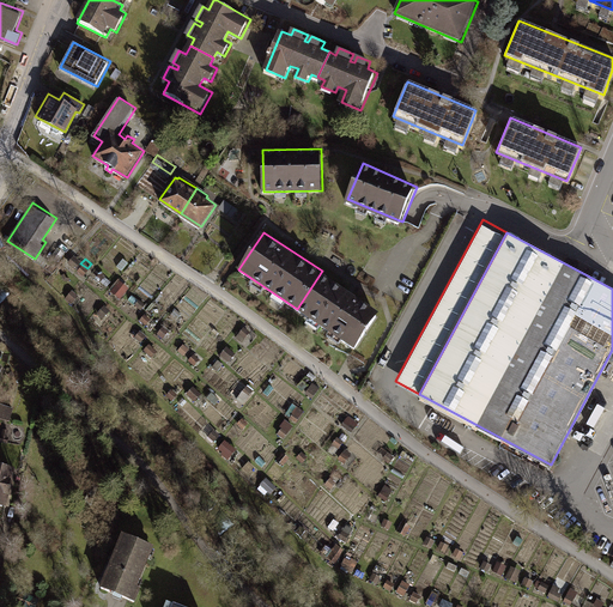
[(110,275),(98,266),(95,269),(107,279),(110,275)]
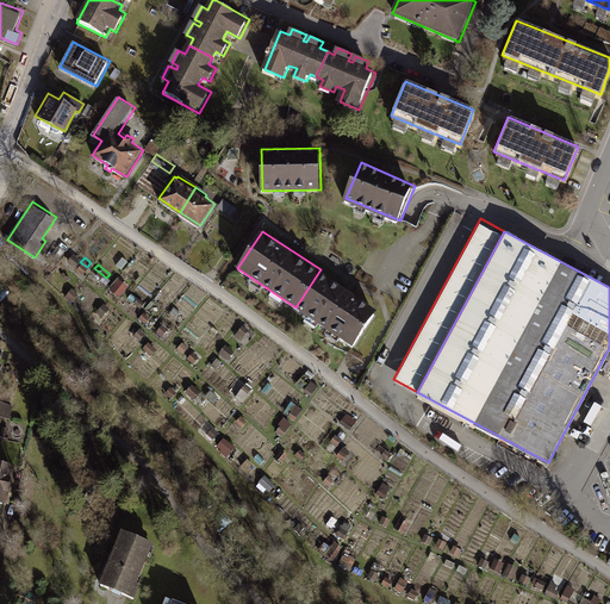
[(355,347),(380,309),(321,269),(296,307),(355,347)]
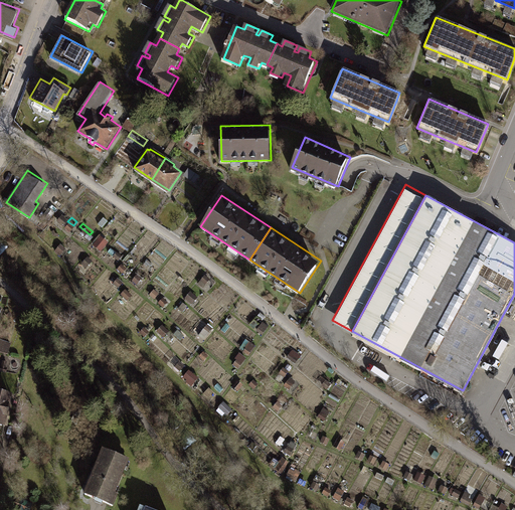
[(94,257),(89,252),(82,260),(88,264),(94,257)]
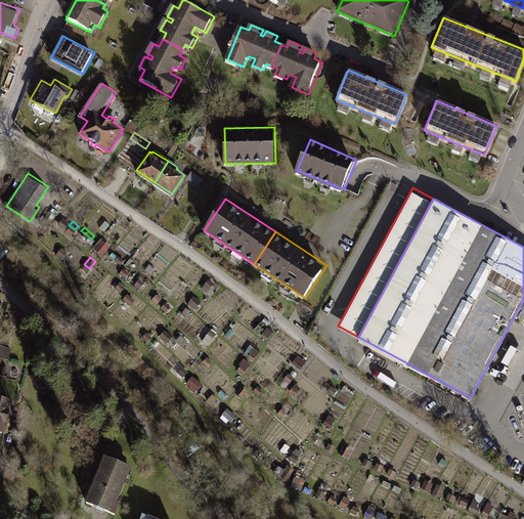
[(218,280),(211,274),(207,278),(214,285),(218,280)]
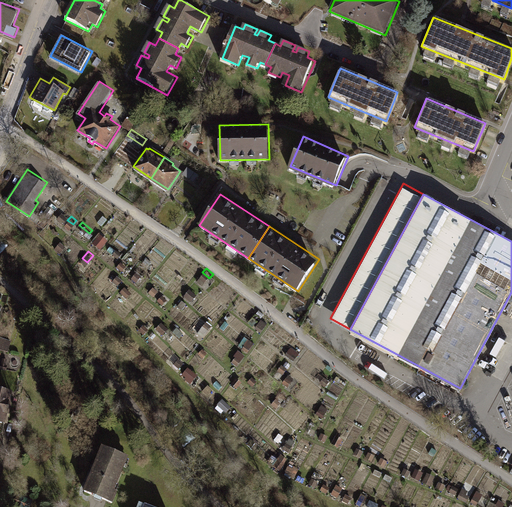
[(142,275),(136,269),(133,273),(139,278),(142,275)]
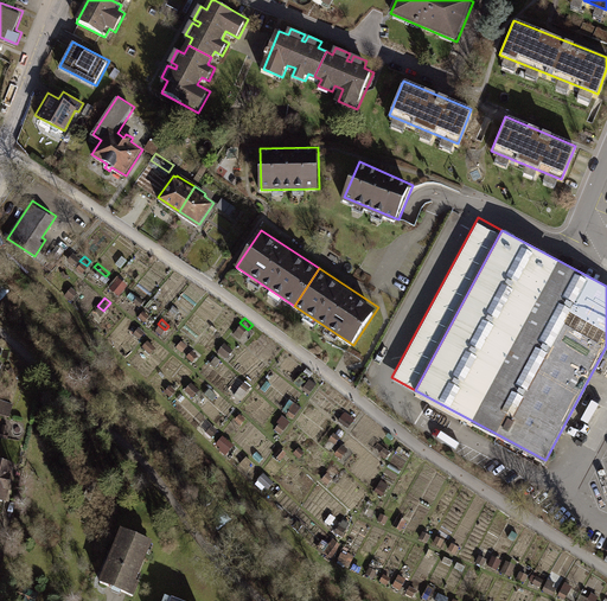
[(146,328),(140,324),(135,328),(141,333),(146,328)]
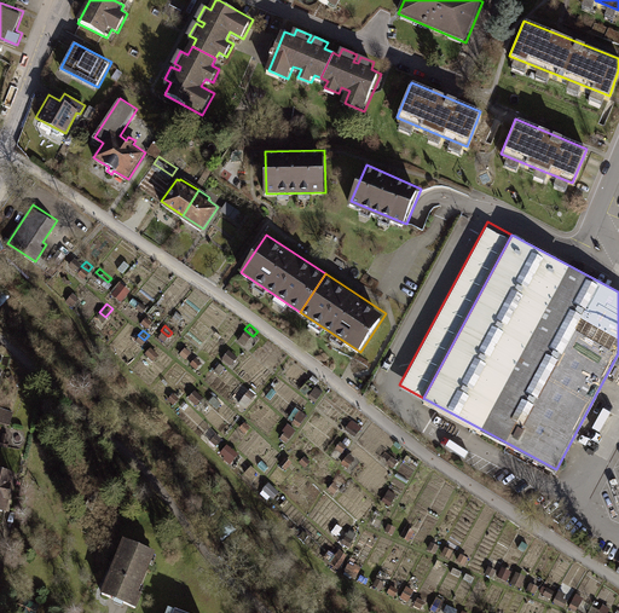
[(195,347),(186,340),(180,347),(189,354),(195,347)]
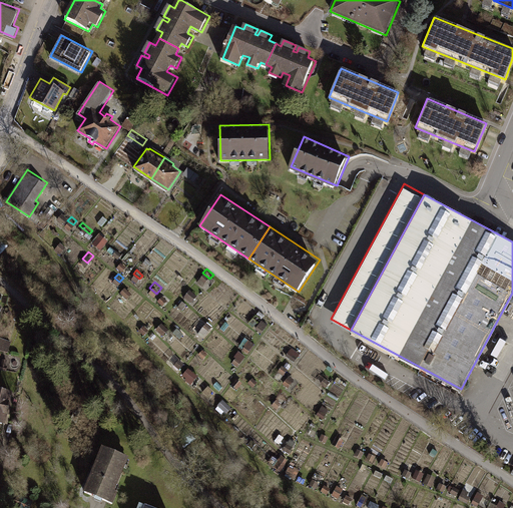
[(132,291),(125,286),(121,291),(128,296),(132,291)]
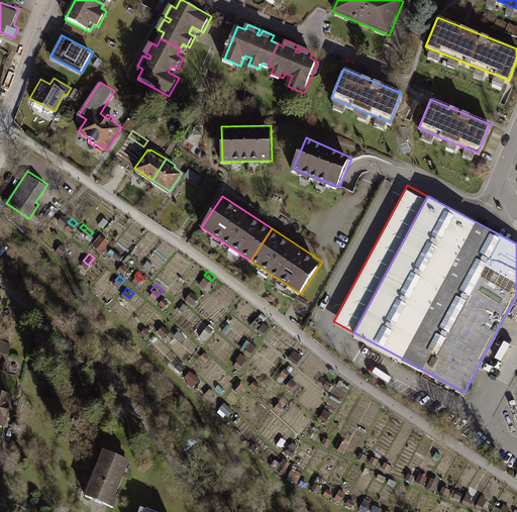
[(200,296),(191,289),(187,294),(195,301),(200,296)]
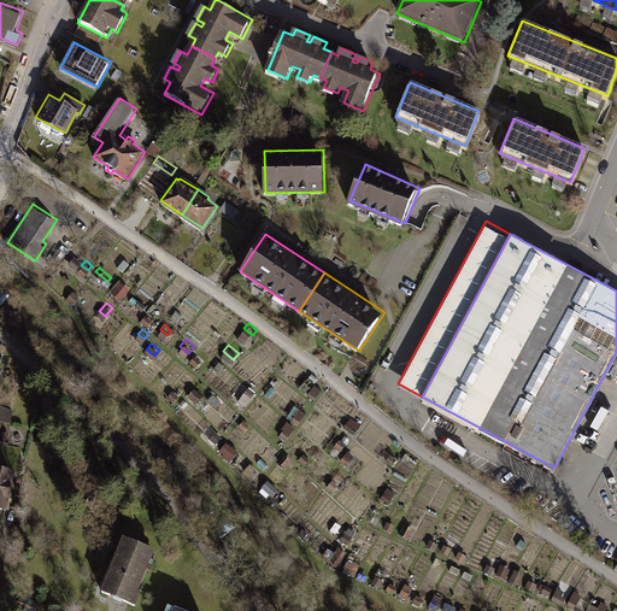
[(323,386),(317,381),(312,389),(318,393),(323,386)]
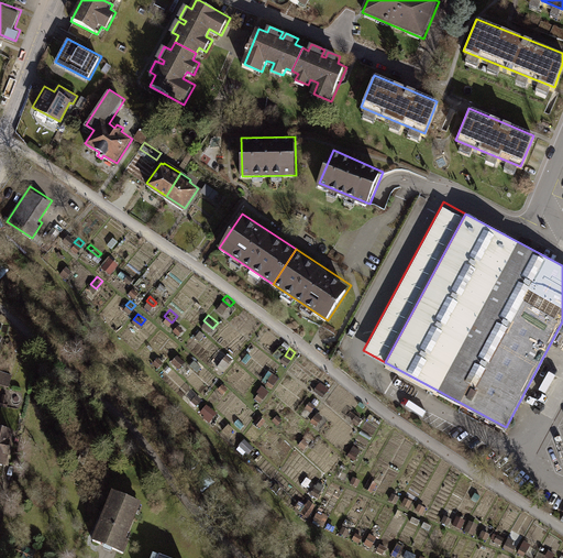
[(164,359),(157,352),(153,358),(159,364),(164,359)]
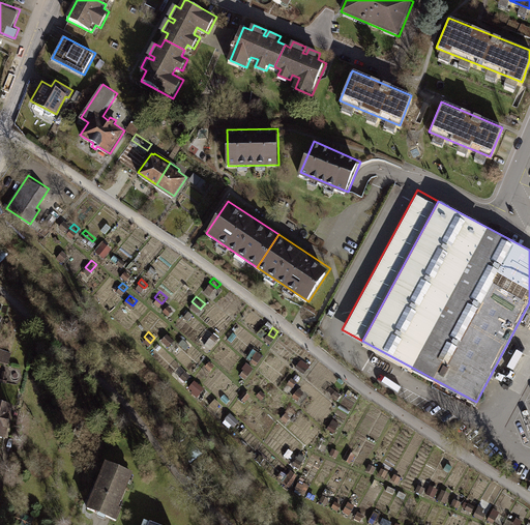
[(174,337),(168,331),(163,338),(169,344),(174,337)]
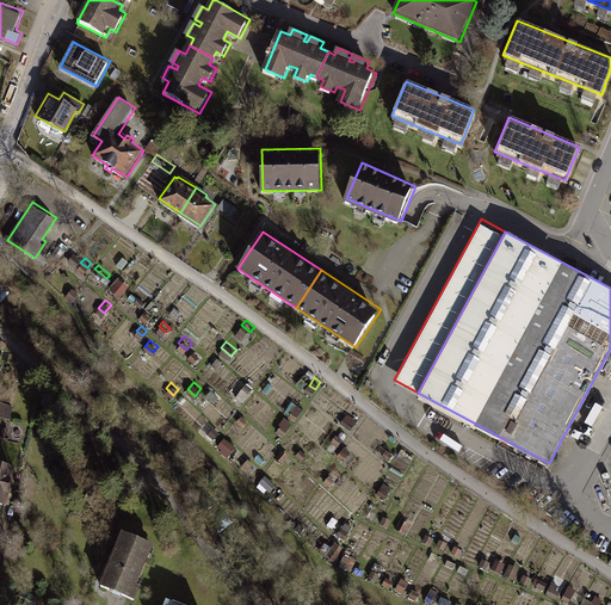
[(252,387),(247,382),(240,391),(246,396),(252,387)]
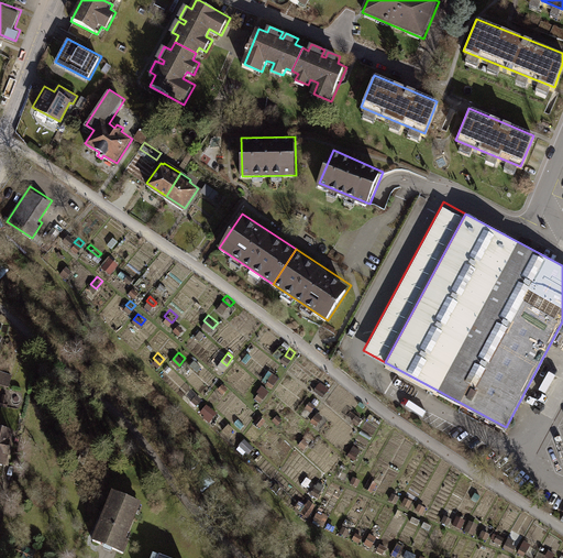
[(280,373),(274,370),(267,380),(274,384),(280,373)]
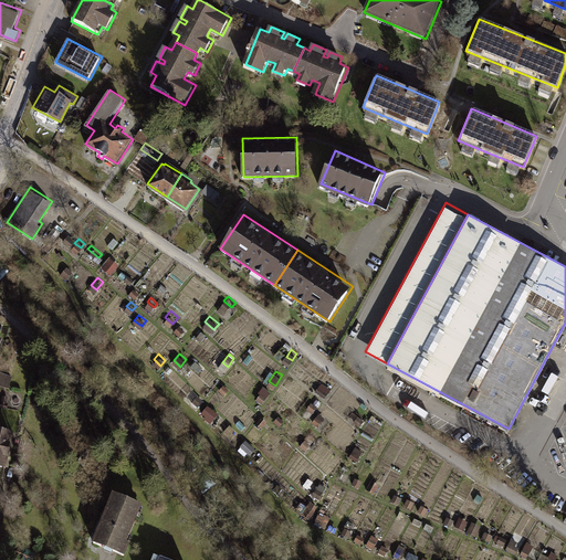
[(231,388),(224,382),(220,388),(227,393),(231,388)]
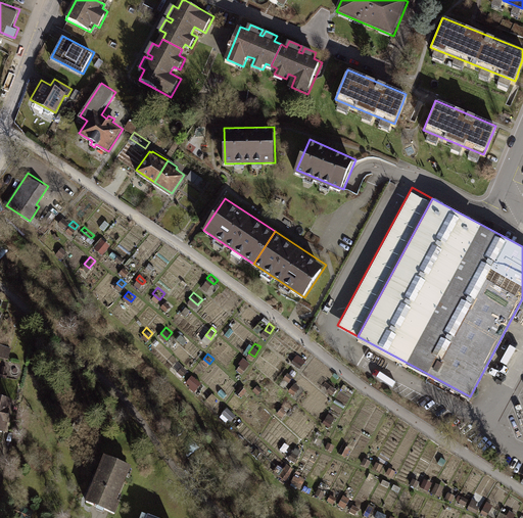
[(292,360),(300,365),(304,359),(296,354),(292,360)]
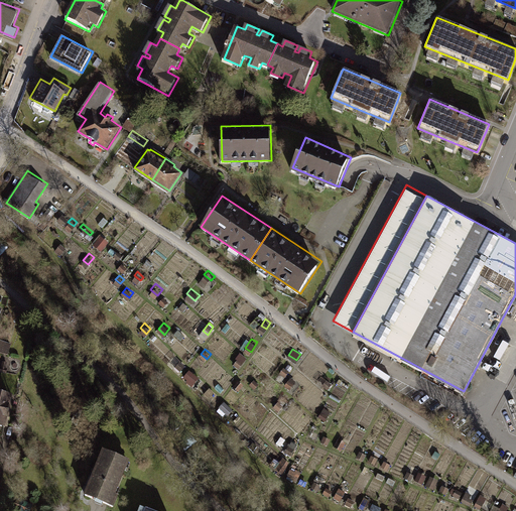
[(244,361),(239,357),(234,362),(239,367),(244,361)]
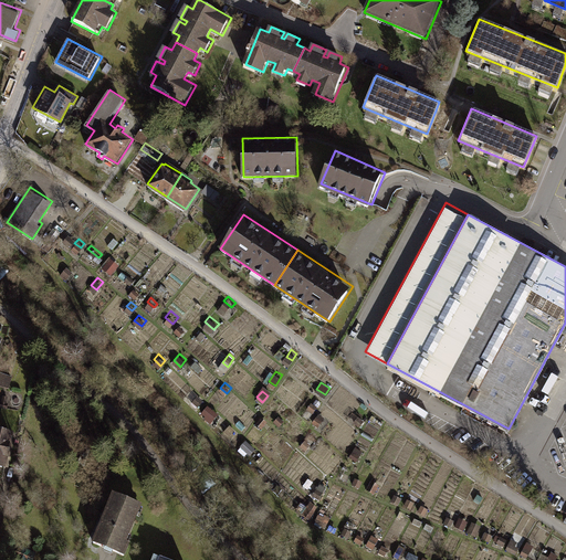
[(205,399),(198,394),(195,399),(200,403),(205,399)]
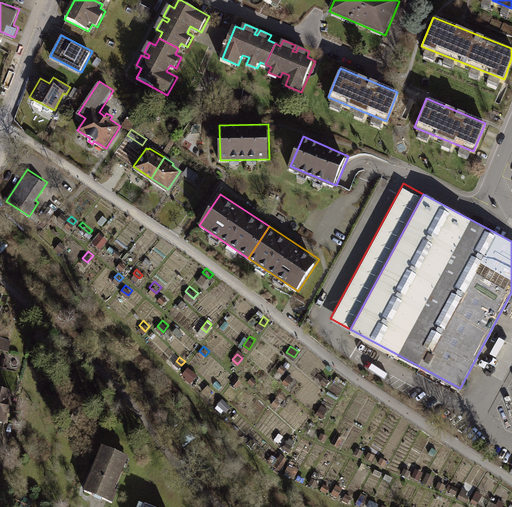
[(287,366),(282,363),(279,368),(284,371),(287,366)]
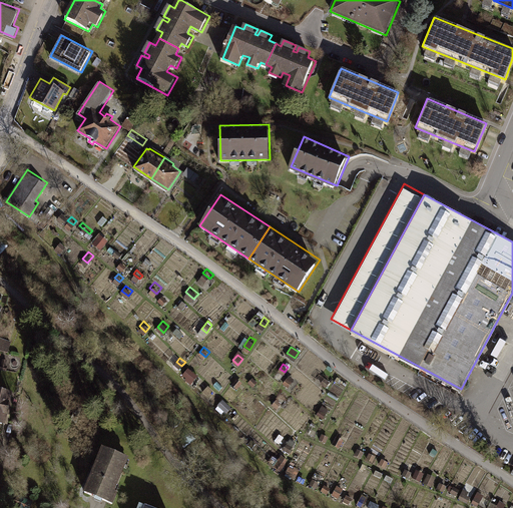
[(195,371),(188,365),(184,370),(191,376),(195,371)]
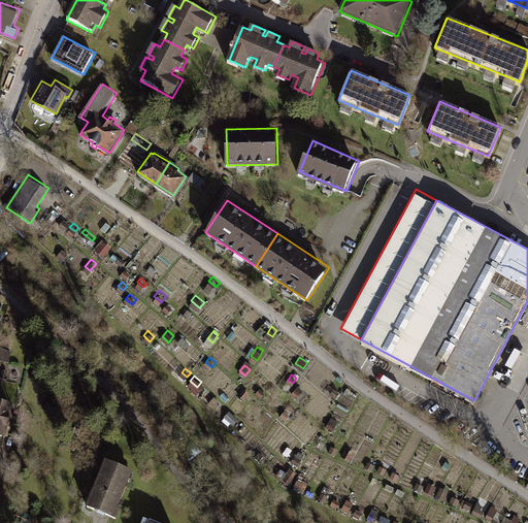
[(266,390),(261,386),(257,390),(262,394),(266,390)]
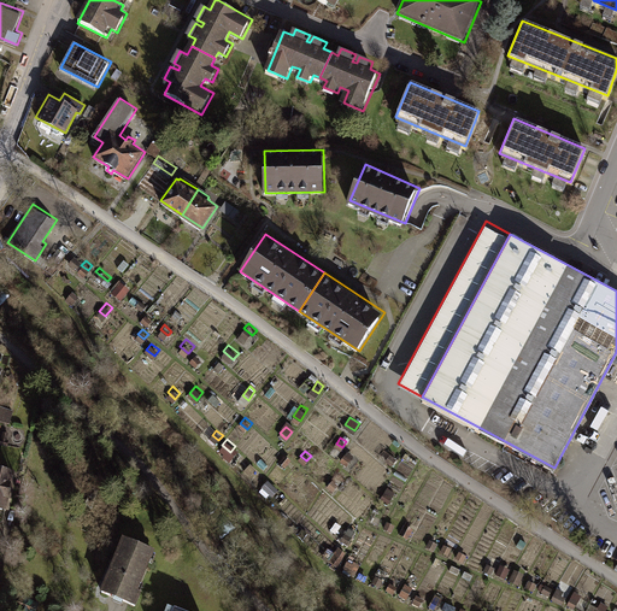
[(346,451),(341,458),(347,463),(352,457),(346,451)]
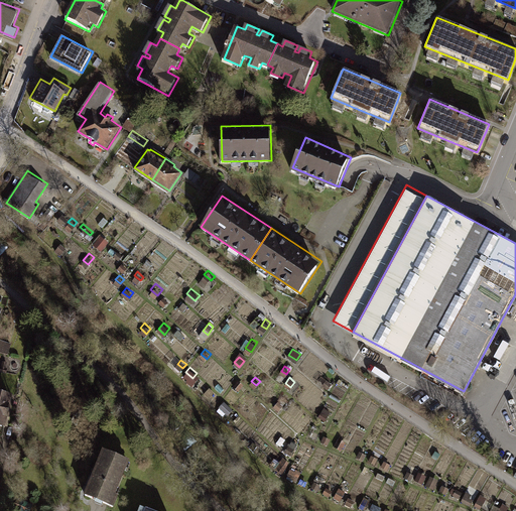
[(239,389),(244,382),(239,378),(234,385),(239,389)]
